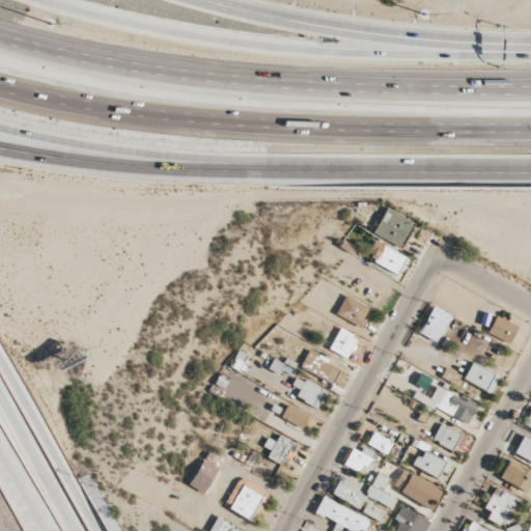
[(371,234),(400,248),(413,222),(384,208),(371,234)]
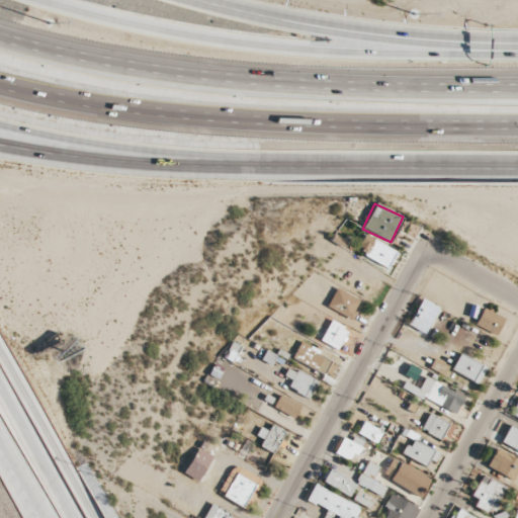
[(395,249),(362,236),(356,252),(389,265),(395,249)]
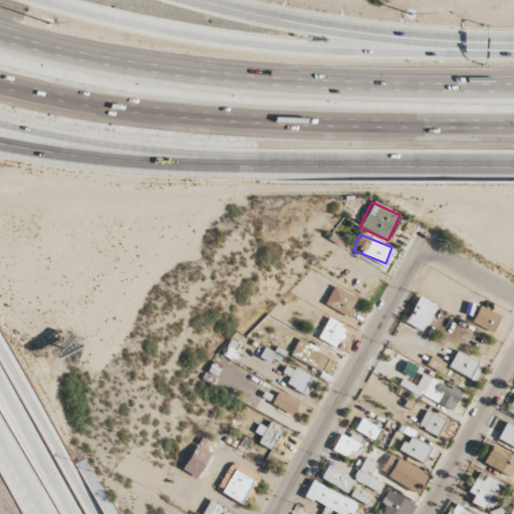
[(346,316),(356,299),(333,286),(323,303),(346,316)]
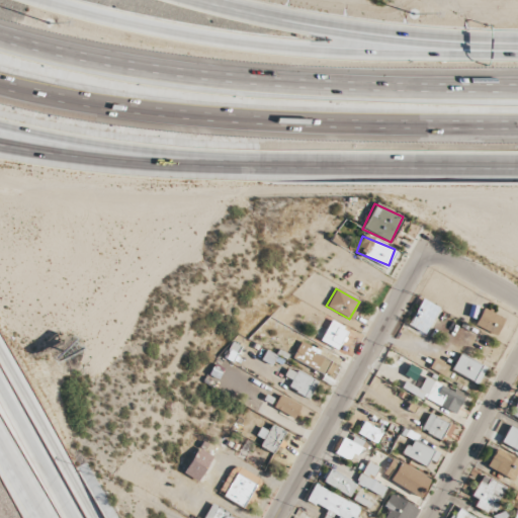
[(407,326),(424,335),(439,309),(422,298),(407,326)]
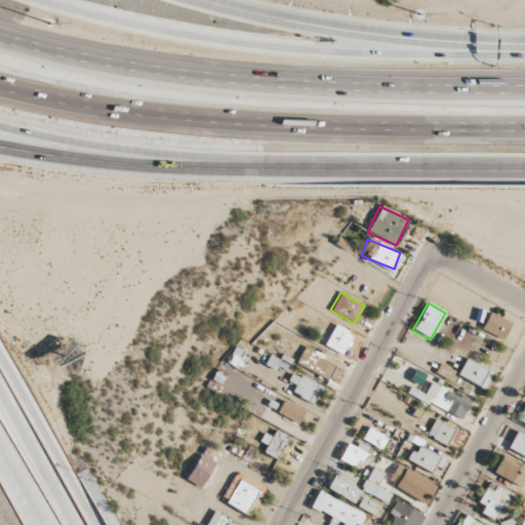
[(502,340),(510,322),(488,313),(480,331),(502,340)]
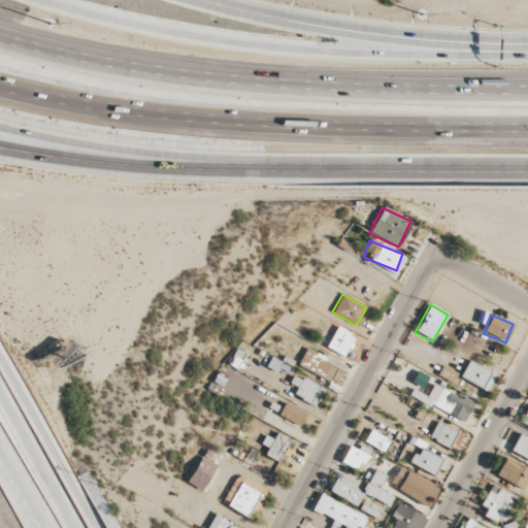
[(342,358),(354,336),(336,327),(325,349),(342,358)]
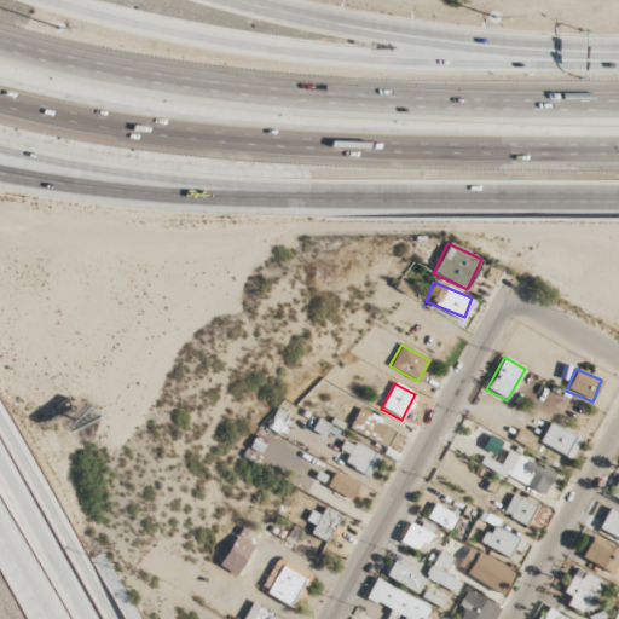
[(267,427),(277,432),(285,414),(276,409),(267,427)]
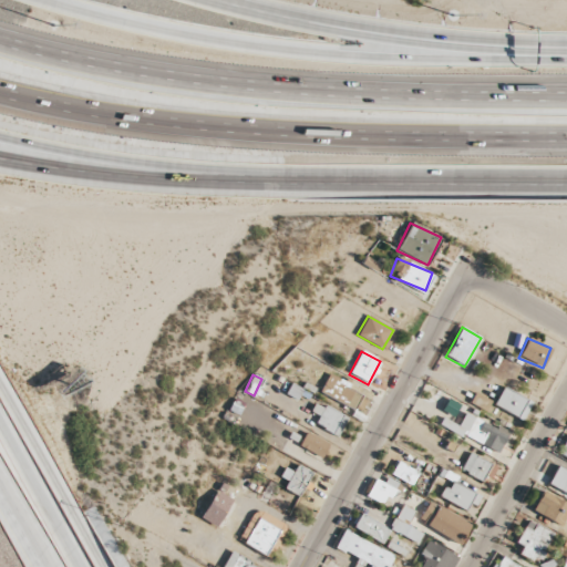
[(319,391),(353,409),(362,392),(328,374),(319,391)]
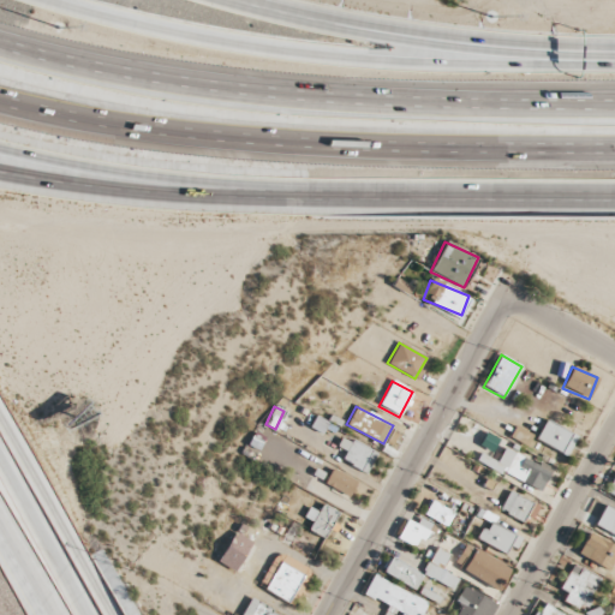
[(323,435),(328,422),(315,417),(310,429),(323,435)]
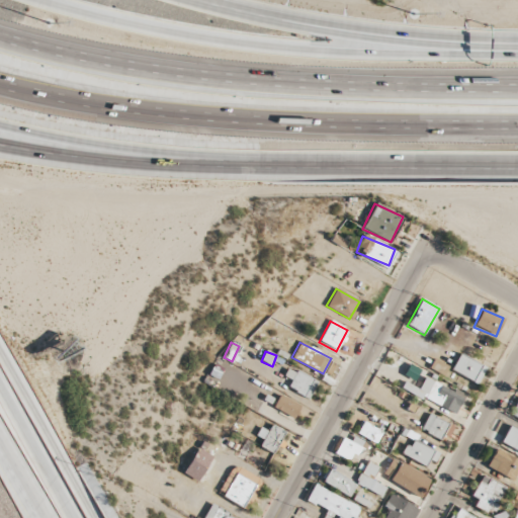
[(478,383),(486,367),(459,353),(450,369),(478,383)]
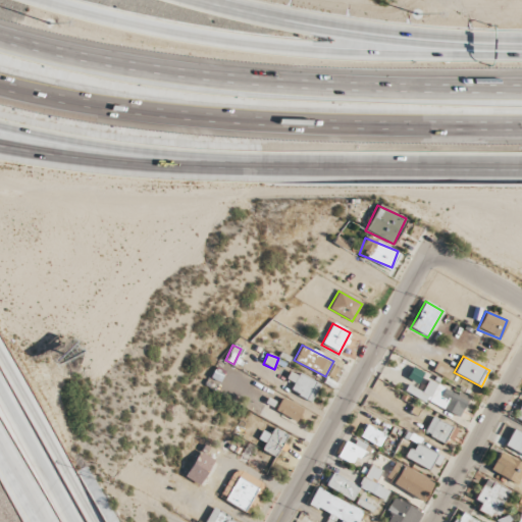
[(432,373),(448,378),(452,368),(435,362),(432,373)]
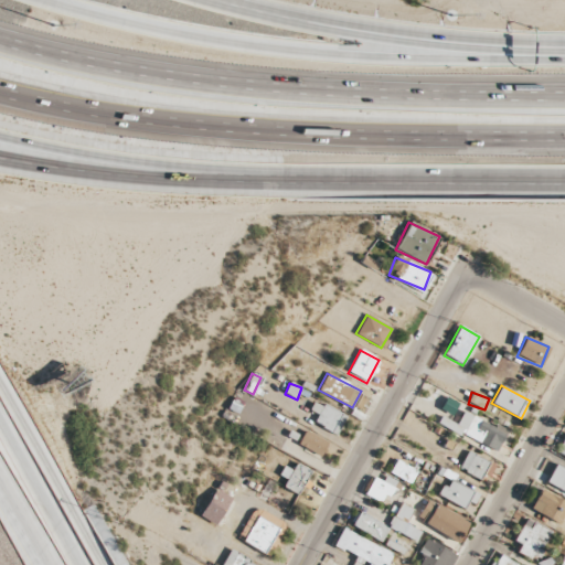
[(318,414),(313,424),(338,434),(345,415),(313,402),(309,411),(318,414)]
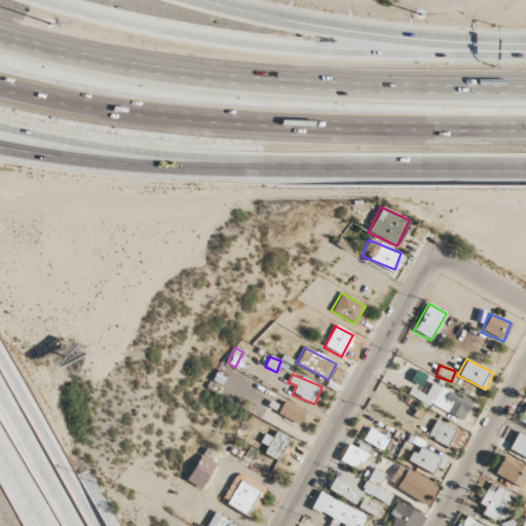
[(431,382),(425,396),(410,388),(407,393),(462,421),(472,403),(431,382)]
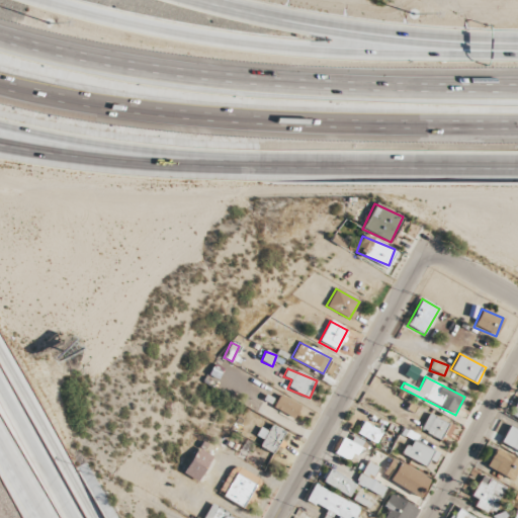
[(272,409),(295,418),(300,404),(277,396),(272,409)]
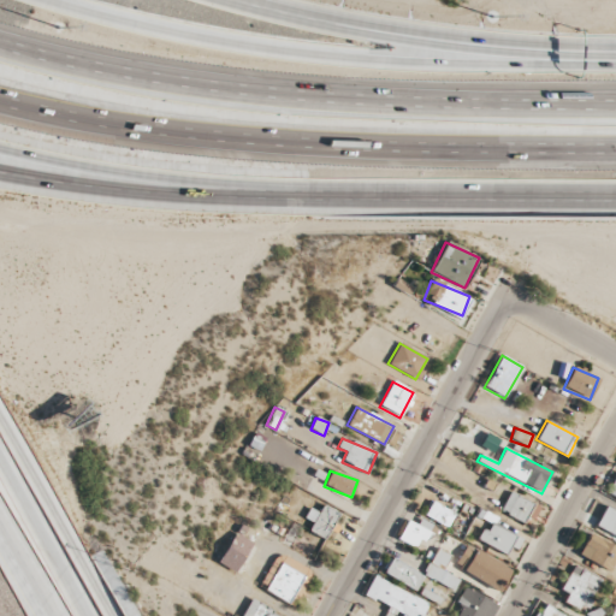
[(531,525),(539,508),(510,492),(501,509),(531,525)]
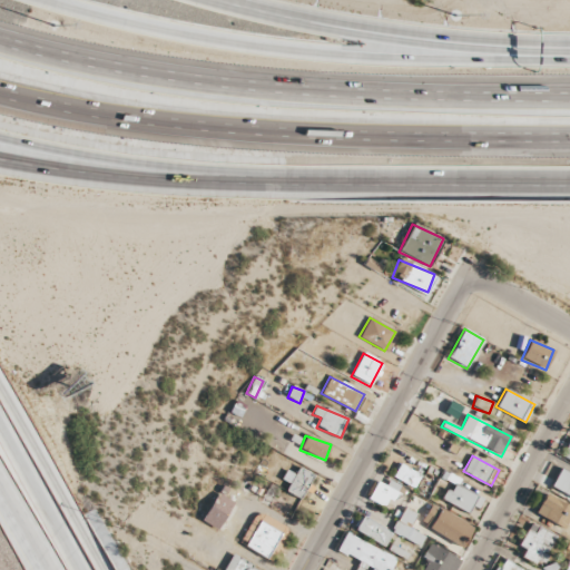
[(392,477),(413,489),(421,475),(400,463),(392,477)]
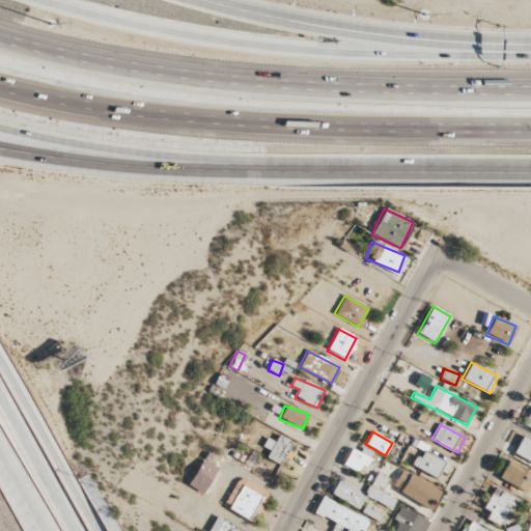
[(266,438),(261,447),(269,450),(266,458),(281,466),(291,442),(277,436),(275,442),(266,438)]
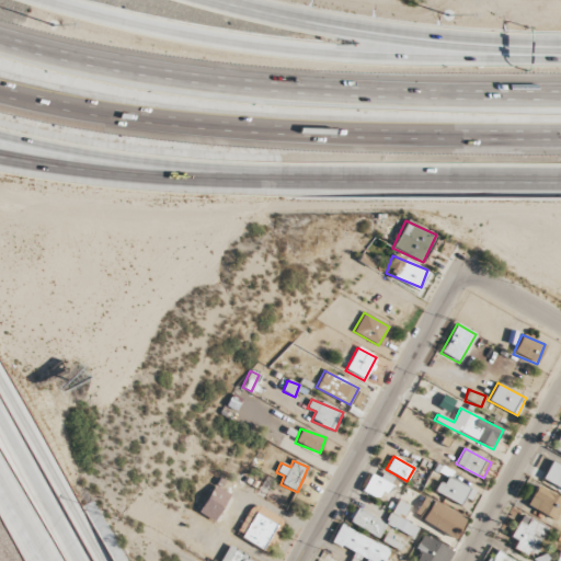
[(541,479),(560,488),(560,466),(550,461),(541,479)]
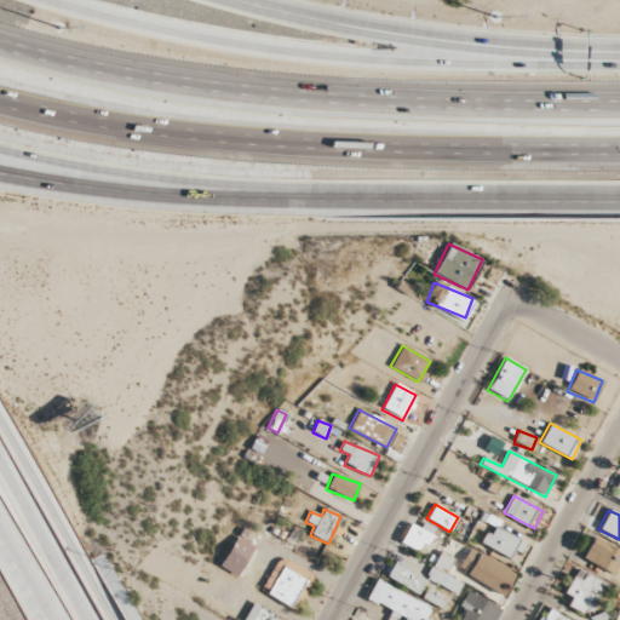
[(418,551),(423,543),(428,545),(436,528),(423,522),(420,528),(409,523),(401,544),(418,551)]
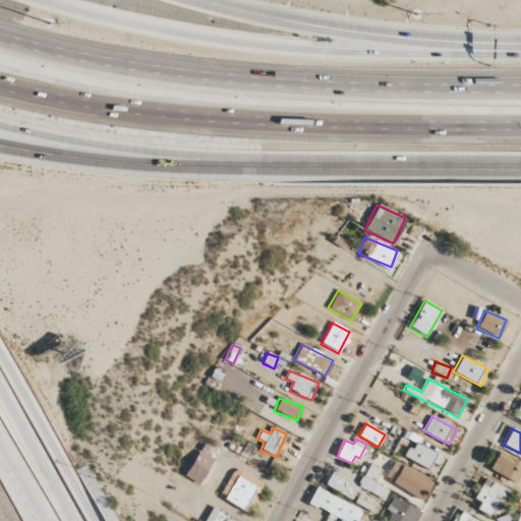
[(406,456),(436,469),(442,455),(413,442),(406,456)]
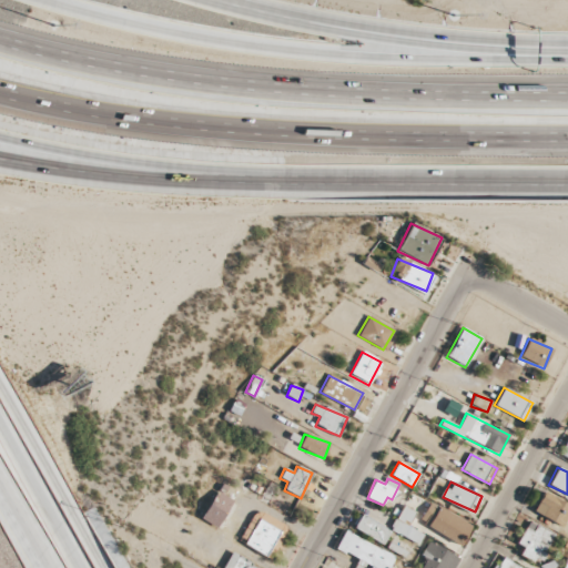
[(215,528),(232,500),(216,492),(200,519),(215,528)]
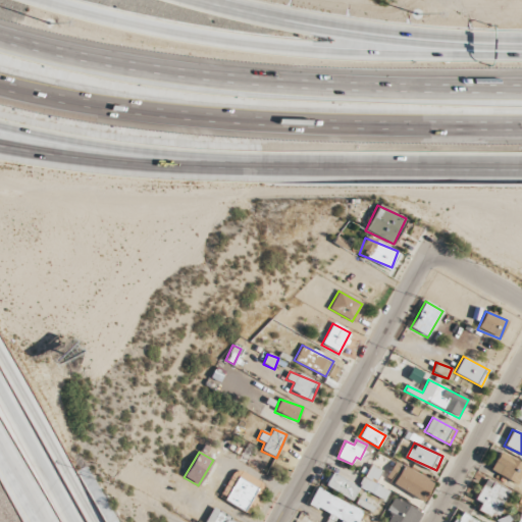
[(489,470),(516,484),(521,472),(521,464),(500,453),(489,470)]
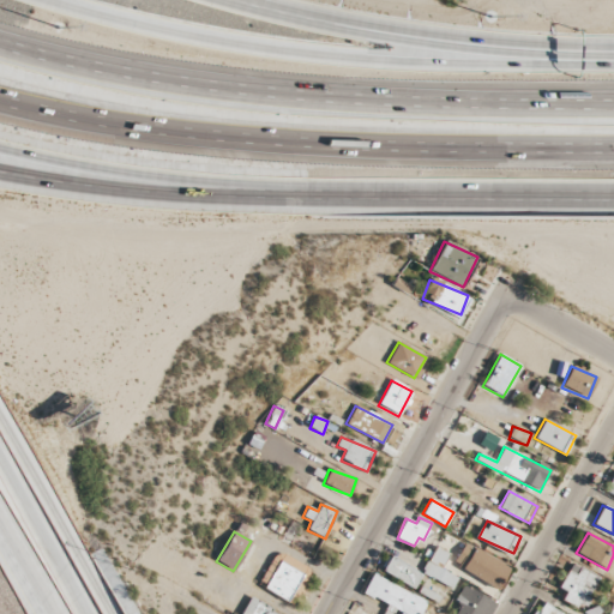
[(495,590),(509,569),(465,542),(452,564),(495,590)]
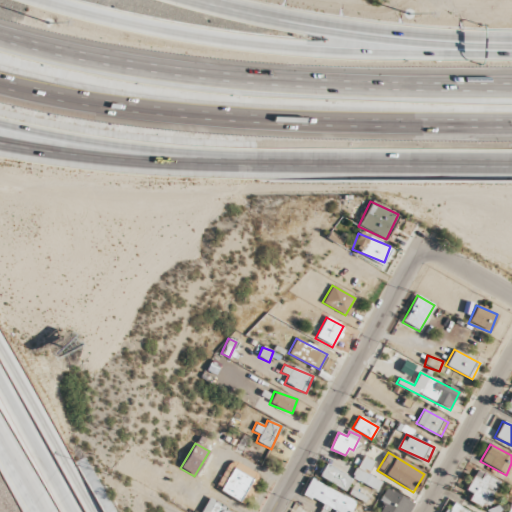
[(377,489),(381,480),(368,475),(373,460),(361,456),(351,480),(377,489)]
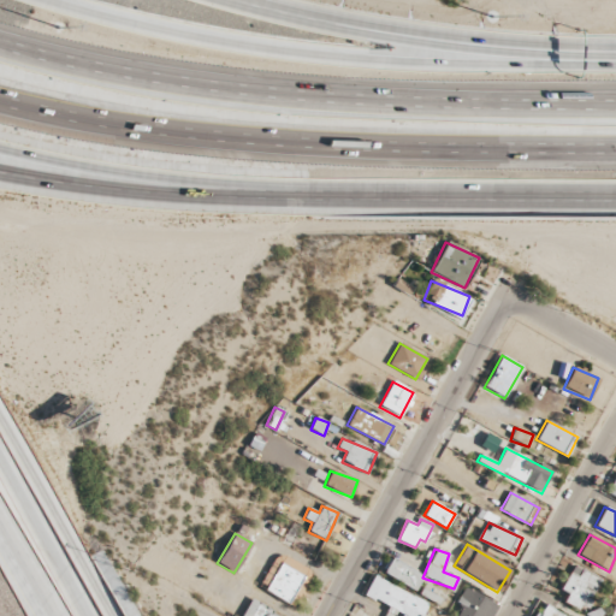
[(258,587),(292,606),(312,572),(277,552),(258,587)]
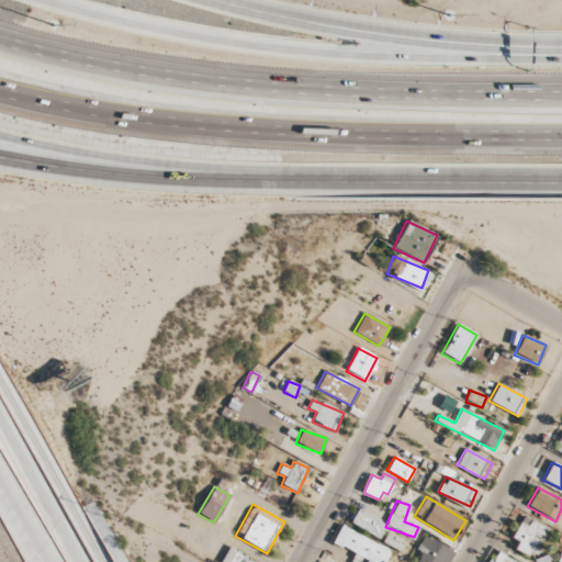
[(380,538),(386,525),(355,508),(347,523),(380,538)]
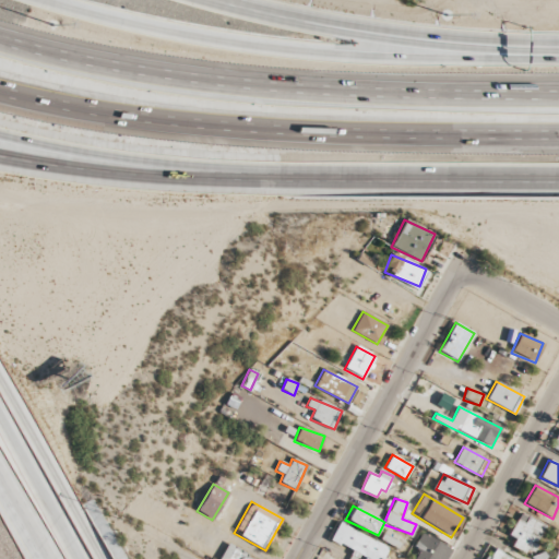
[(514,538),(512,544),(528,555),(546,526),(521,512),(507,534),(514,538)]
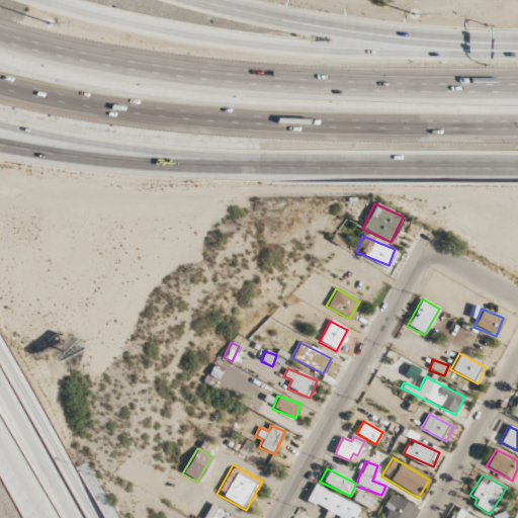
[(332,517),(354,517),(355,517),(360,507),(313,485),(306,500),(330,512),(328,516),(332,517)]
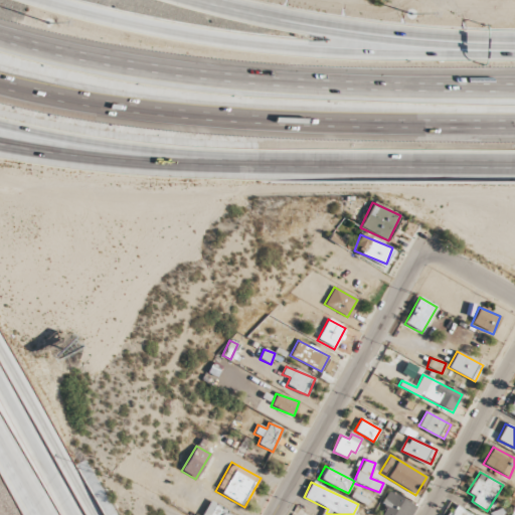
[(381,504),(386,506),(381,514),(410,514),(416,506),(388,491),(381,504)]
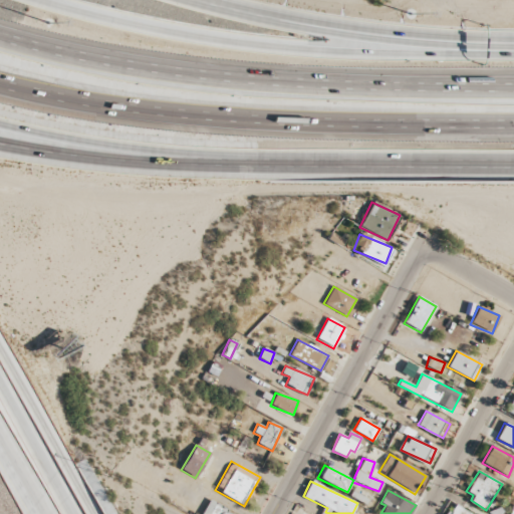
[(349,496),(366,505),(369,500),(352,491),(349,496)]
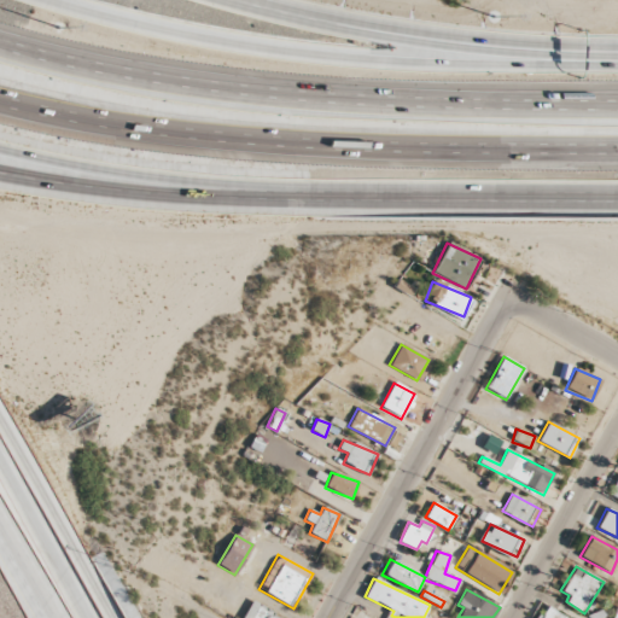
[(280,617),(251,601),(242,617),(280,617)]
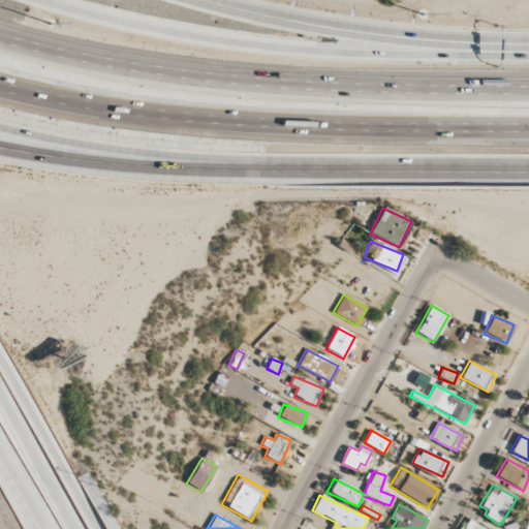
[(483,528),(469,520),(462,528),(483,528)]
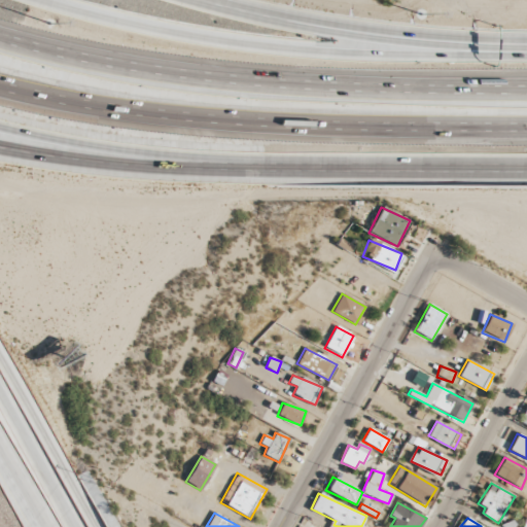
All buildings are outlined.
